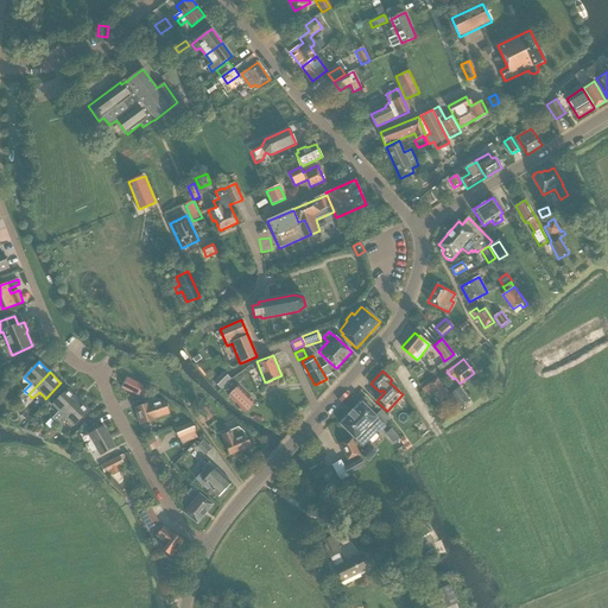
[(230,380),(225,373),(215,384),(221,390),(230,380)]
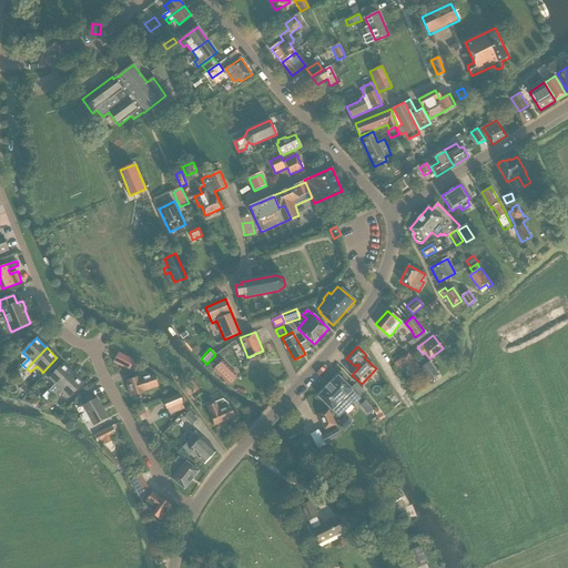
[(226,348),(213,358),(215,363),(230,353),(226,348)]
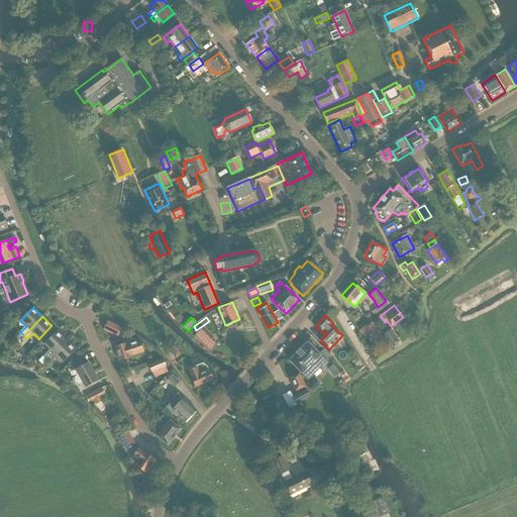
[(103,330),(115,336),(119,327),(108,321),(103,330)]
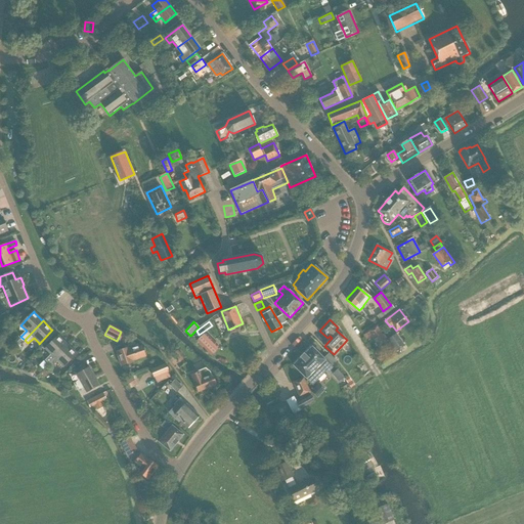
[(396,354),(395,352),(386,341),(377,326),(368,332),(368,333),(364,335),(366,340),(372,337),(379,348),(385,344),(393,357),(396,354)]
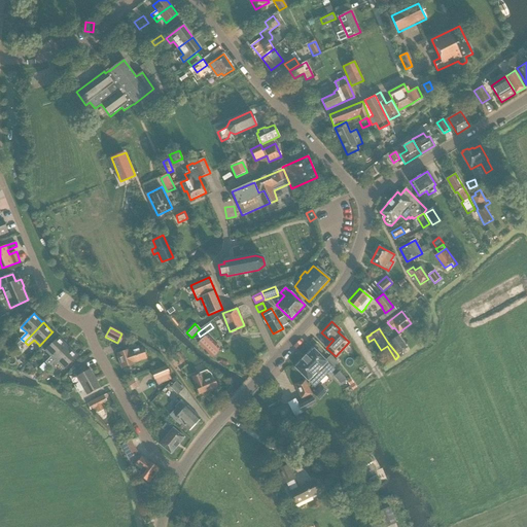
[(427,331),(421,329),(419,336),(425,338),(427,331)]
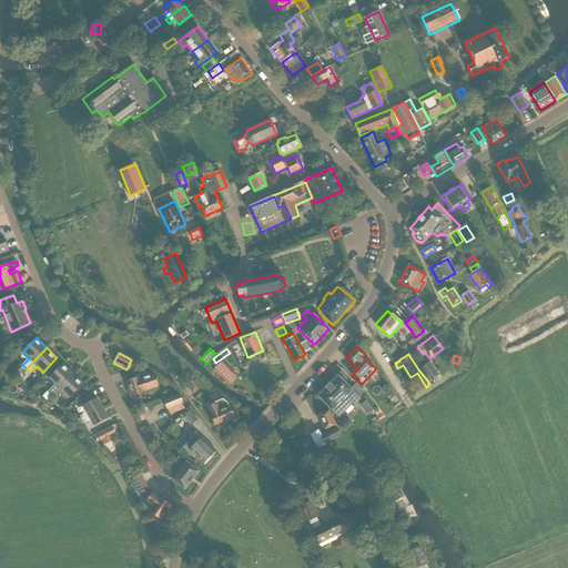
[(240,377),(223,361),(213,371),(230,386),(240,377)]
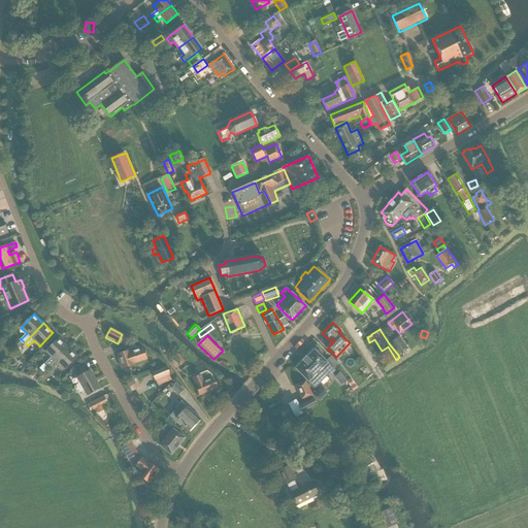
[(45,363),(50,367),(68,348),(67,348),(59,338),(60,338),(59,337),(44,352),(45,353),(46,352),(52,357),(45,363)]
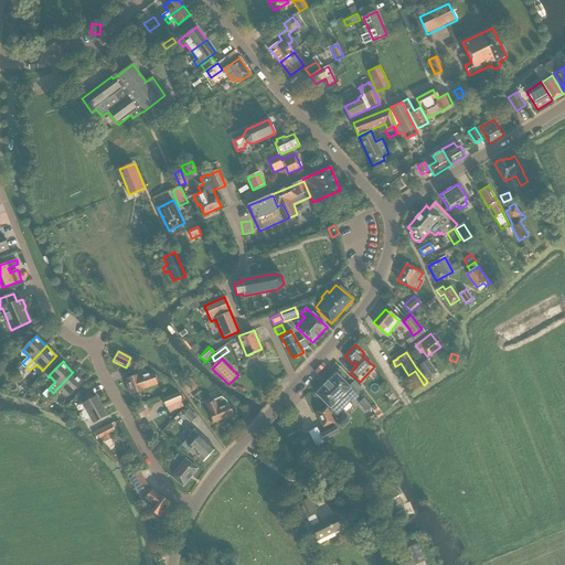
[(426,380),(435,373),(425,361),(416,368),(426,380)]
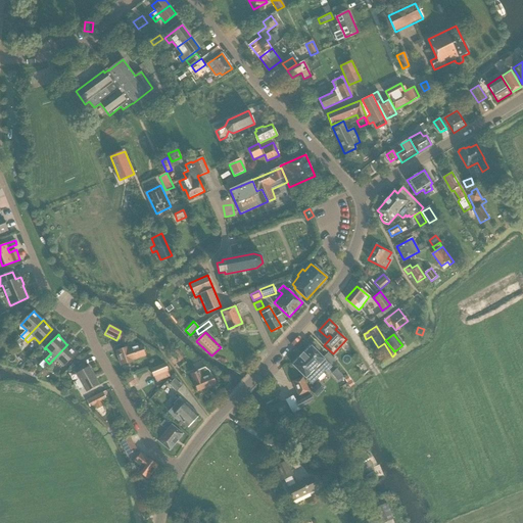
[(22,341),(18,337),(12,343),(17,347),(22,341)]
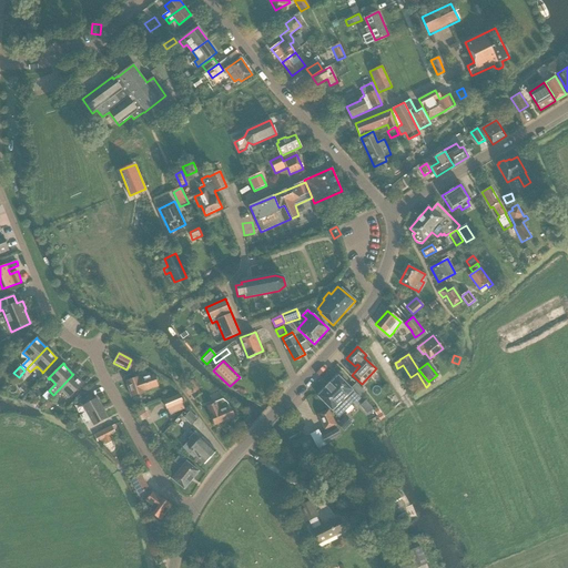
[(149,374),(146,375),(145,373),(135,376),(137,379),(125,383),(131,398),(144,394),(144,392),(158,387),(154,375),(150,376),(149,374)]
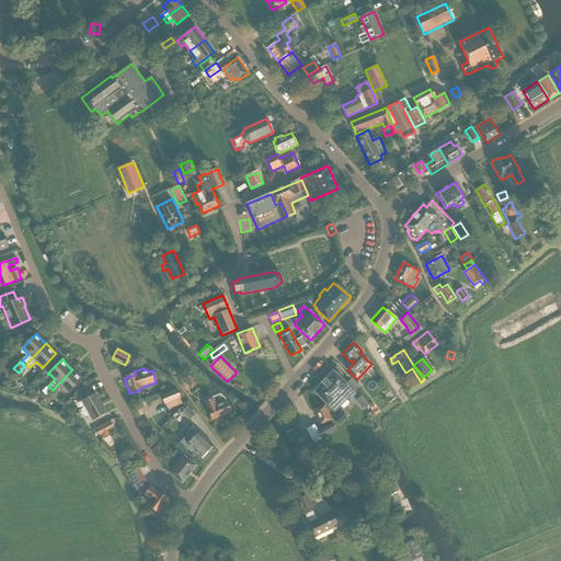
[(72,369),(53,390),(54,391),(56,393),(63,387),(68,392),(68,393),(82,379),(81,379),(72,369)]
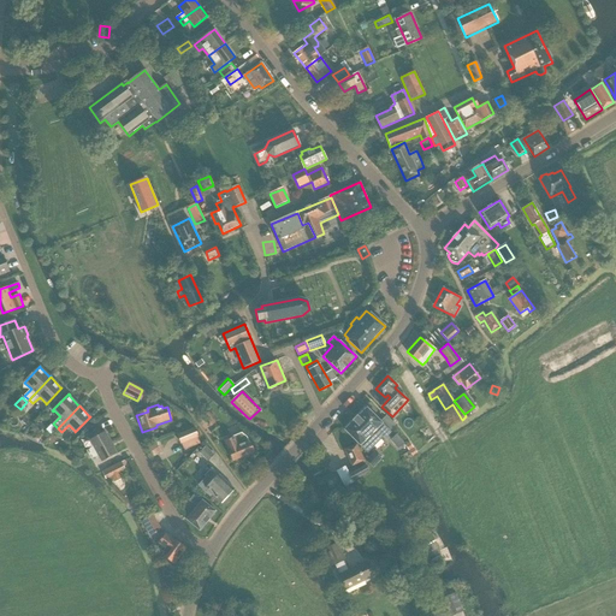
[(390,431),(396,426),(388,416),(381,422),(367,408),(359,416),(357,415),(353,420),(354,421),(345,430),(367,452),(381,439),(383,440),(391,433),(390,431)]
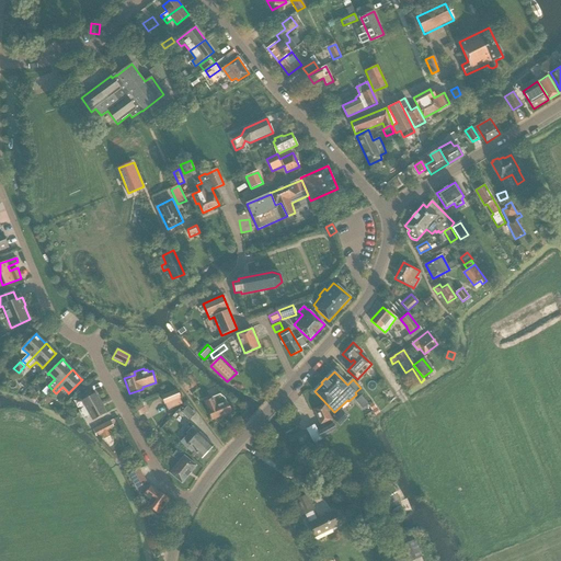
[(197,382),(191,374),(182,380),(187,389),(197,382)]
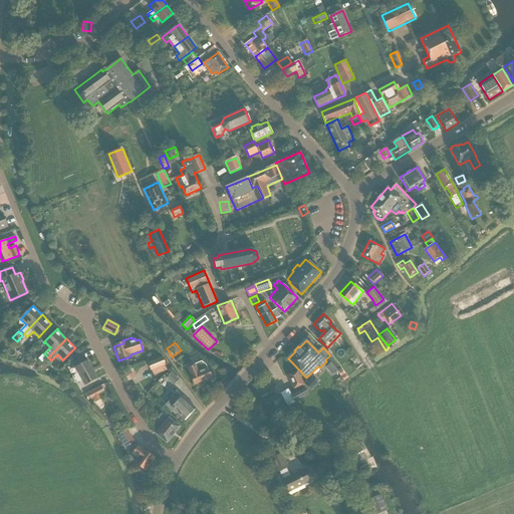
[(43,354),(38,358),(42,362),(47,358),(43,354)]
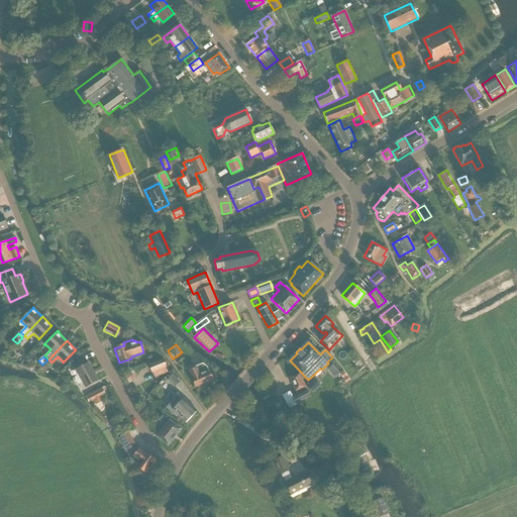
[(164,359),(148,366),(151,373),(152,373),(154,378),(168,373),(166,368),(167,367),(164,359)]
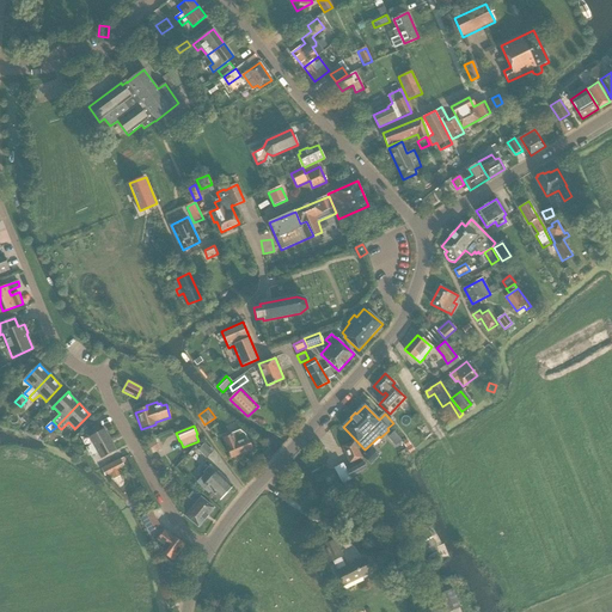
[(86,448),(89,453),(110,441),(104,429),(89,438),(92,444),(86,448)]
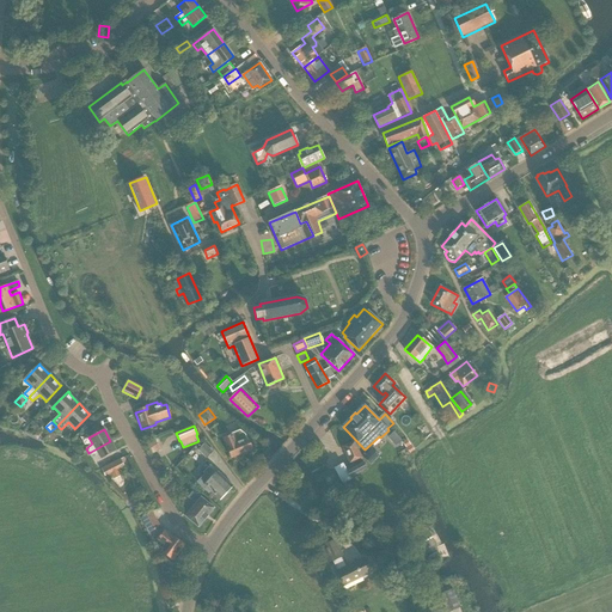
[(245,435),(239,430),(232,434),(224,439),(227,447),(232,458),(252,450),(249,439),(246,439),(245,435)]
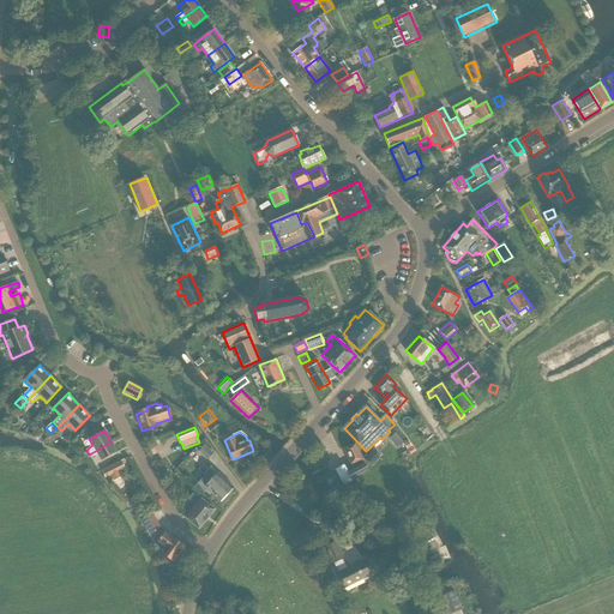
[(146,447),(152,456),(161,451),(156,441),(146,447)]
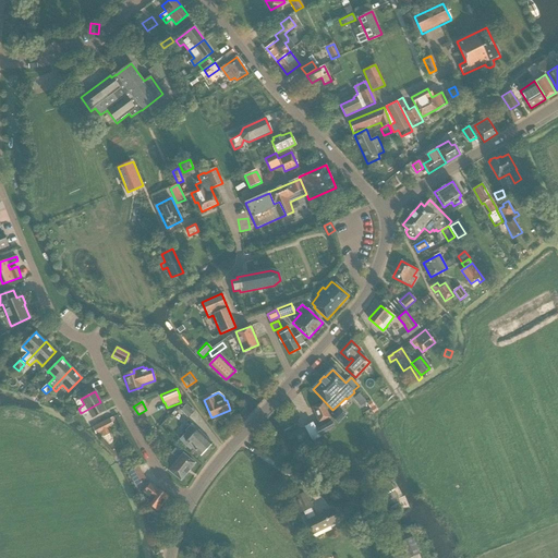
[(100,402),(81,413),(83,416),(89,413),(93,419),(106,411),(100,402)]
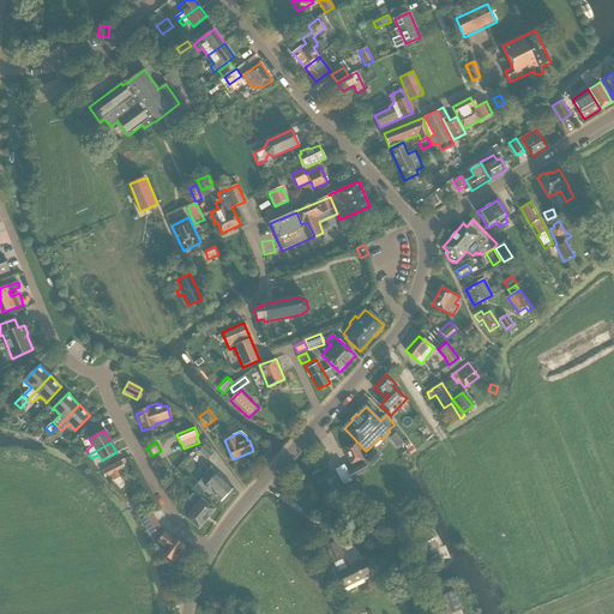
[(343,486),(368,473),(363,461),(356,443),(344,449),(351,465),(353,465),(354,468),(347,471),(344,465),(336,470),(338,475),(343,486)]
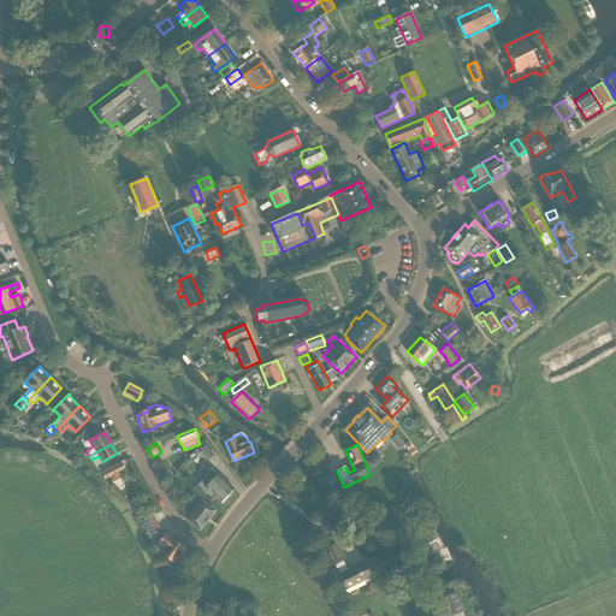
[(214,456),(206,446),(199,454),(207,462),(214,456)]
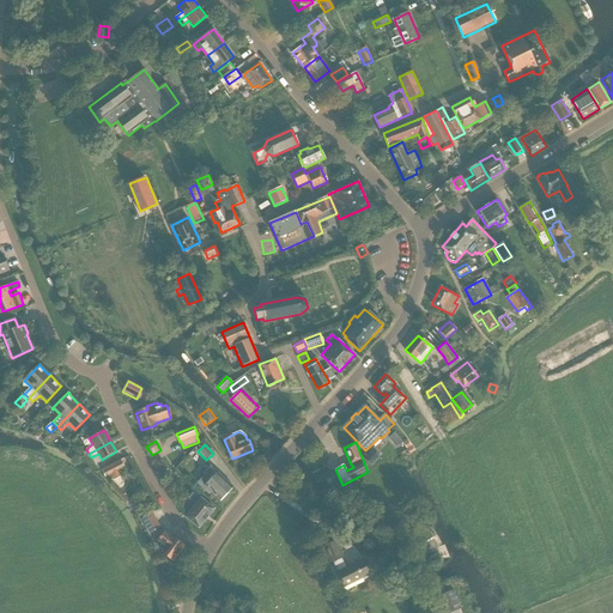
[(378,456),(374,450),(364,460),(370,466),(378,456)]
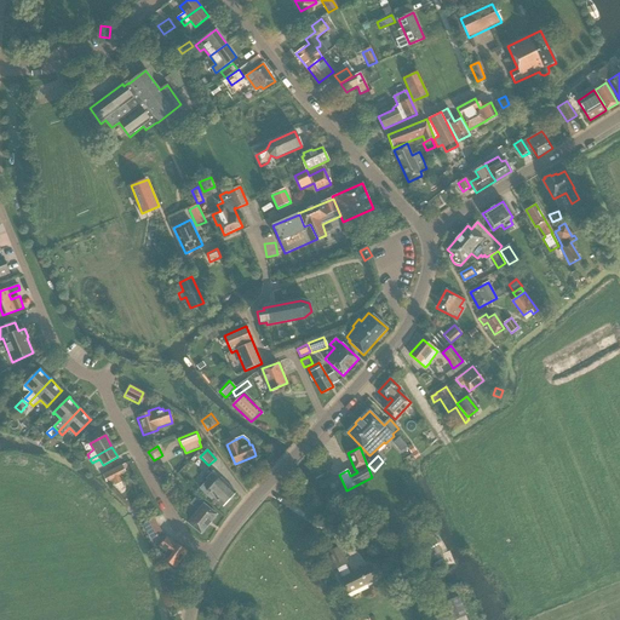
[(126,474),(122,465),(102,476),(107,483),(126,474)]
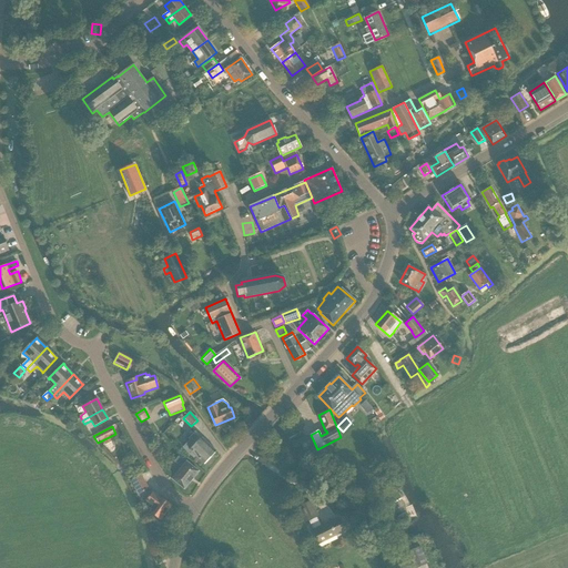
[(190,440),(182,448),(194,458),(195,457),(196,458),(196,457),(204,465),(216,452),(202,437),(201,438),(194,432),(189,439),(190,440)]
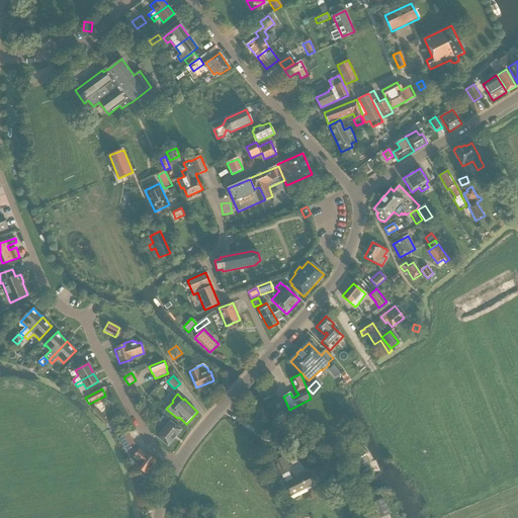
[(293,417),(301,413),(298,407),(290,411),(293,417)]
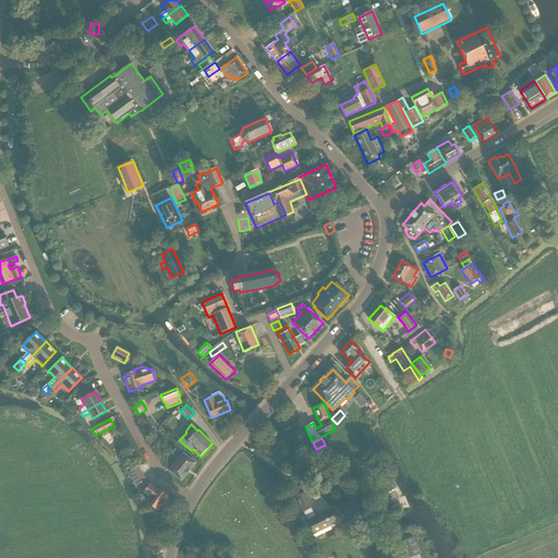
[(182,481),(195,463),(177,448),(171,455),(179,459),(169,471),(182,481)]
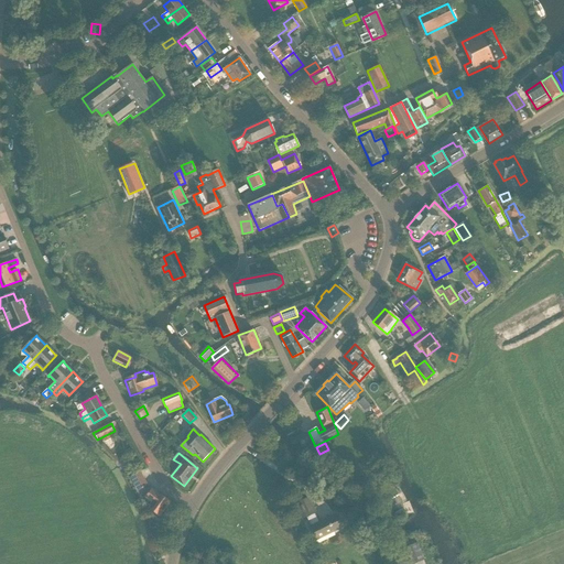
[(139,491),(148,486),(141,473),(131,477),(139,491)]
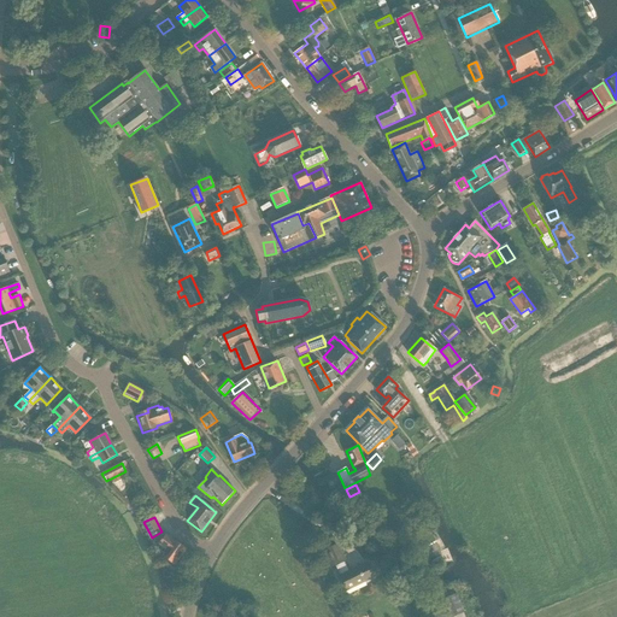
[(163,556),(175,565),(187,551),(168,535),(159,546),(166,551),(163,556)]
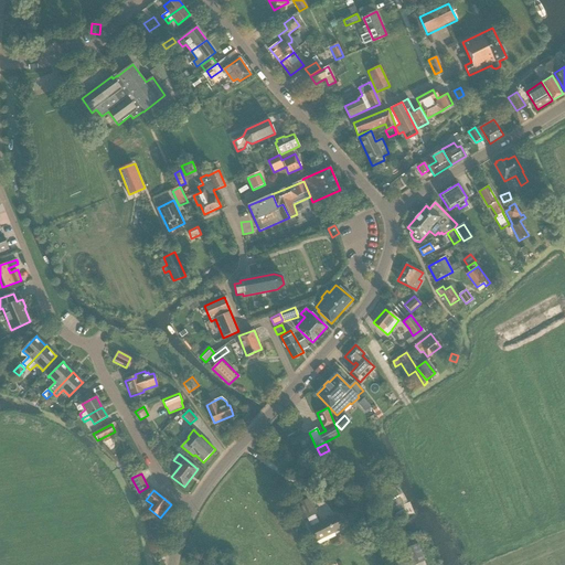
[(317,541),(342,529),(337,515),(319,523),(315,514),(317,513),(309,498),(298,503),(305,519),(307,518),(311,528),(317,541)]
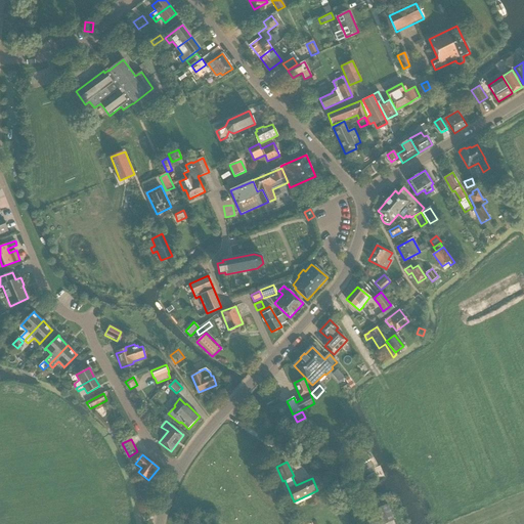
[(384,523),(385,523),(394,520),(387,505),(378,509),(384,523)]
